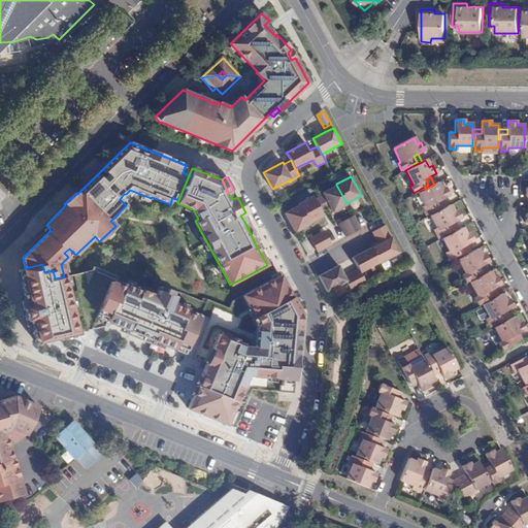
[(442,190),(438,182),(434,185),(425,189),(418,193),(424,206),(421,207),(426,216),(436,209),(440,207),(437,202),(442,199),(449,196),(444,189),(442,190)]
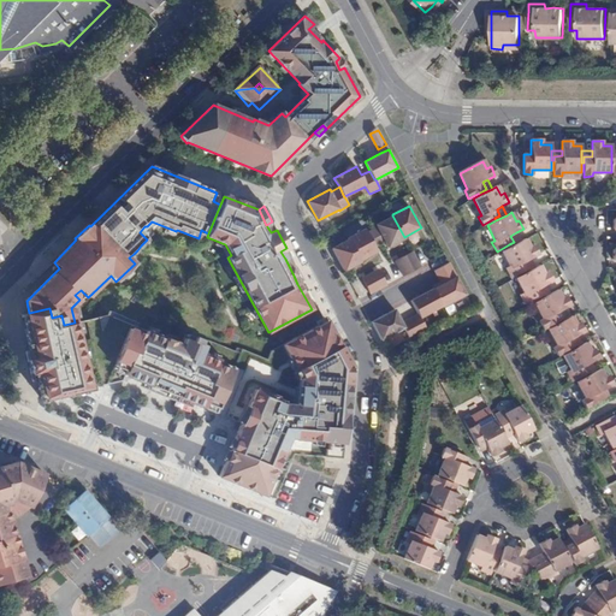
[(385,241),(388,247),(404,238),(404,237),(392,215),(375,224),(378,227),(385,241)]
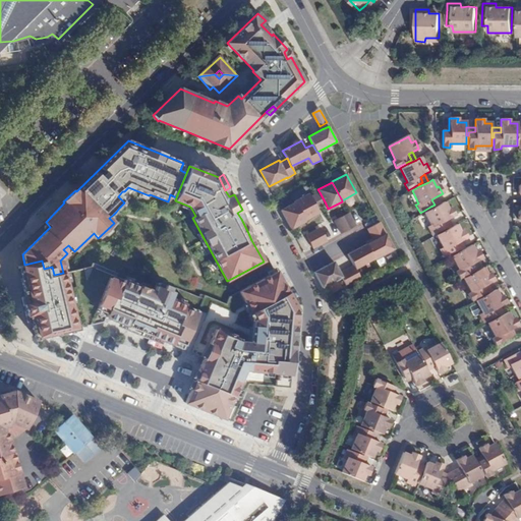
[(320,192),(314,194),(321,207),(326,204),(320,192)]
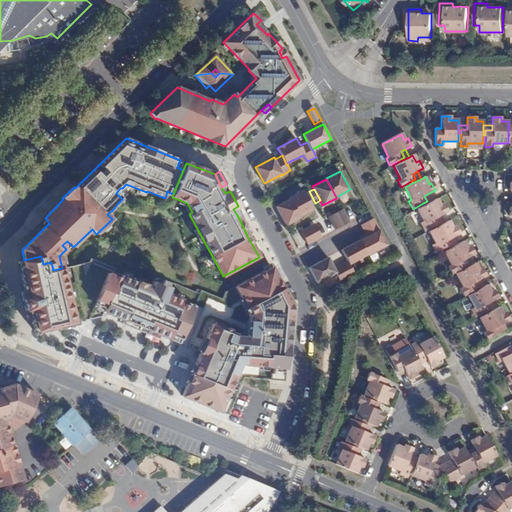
[(303,190),(289,197),(289,198),(299,216),(313,209),(311,205),(305,193),(303,190)]
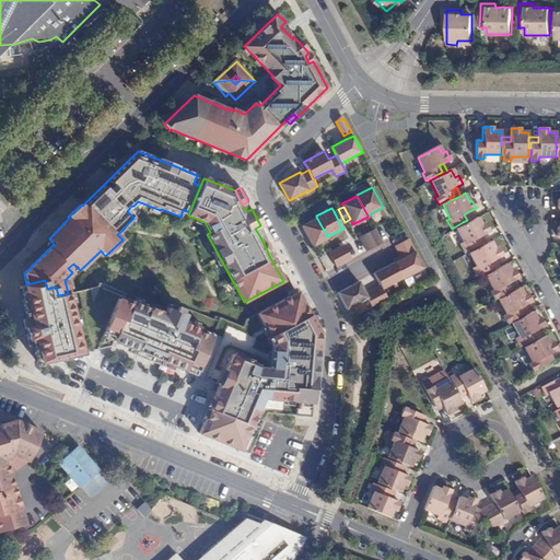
[(338,209),(334,211),(340,224),(345,222),(338,209)]
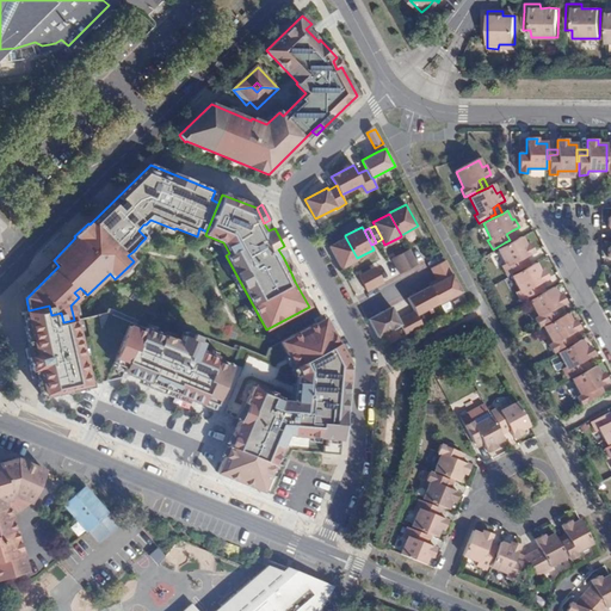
[(510,240),(505,242),(506,245),(516,240),(512,230),(506,234),(510,240)]
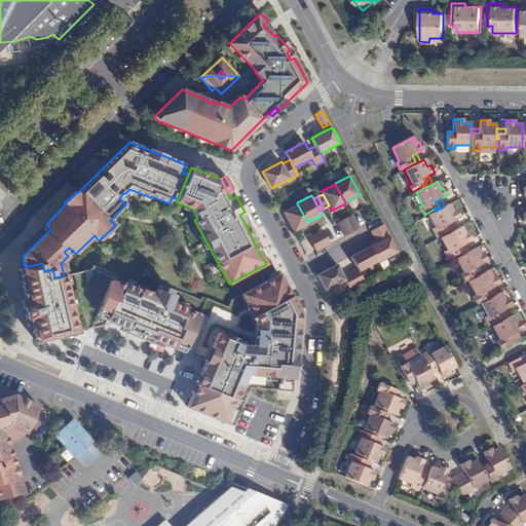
[(284,212),(294,231),(308,223),(307,222),(297,203),(284,212)]
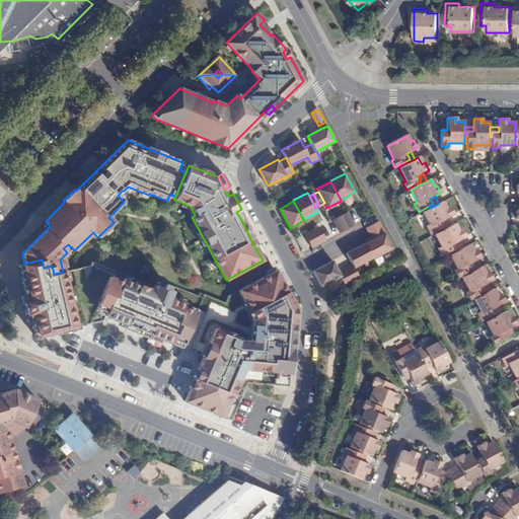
[(430,208),(422,212),(429,225),(426,227),(430,234),(441,228),(445,226),(442,221),(446,218),(452,215),(449,208),(446,209),(442,202),(438,204),(430,208)]
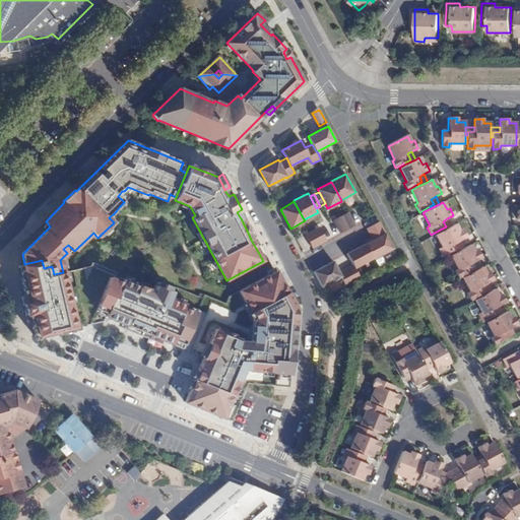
[(242,209),(237,212),(241,218),(246,216),(242,209)]
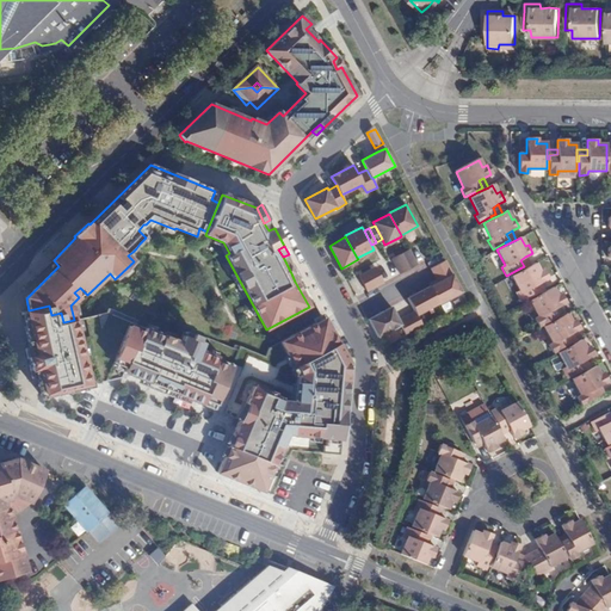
[(408,250),(400,253),(408,269),(417,265),(408,250)]
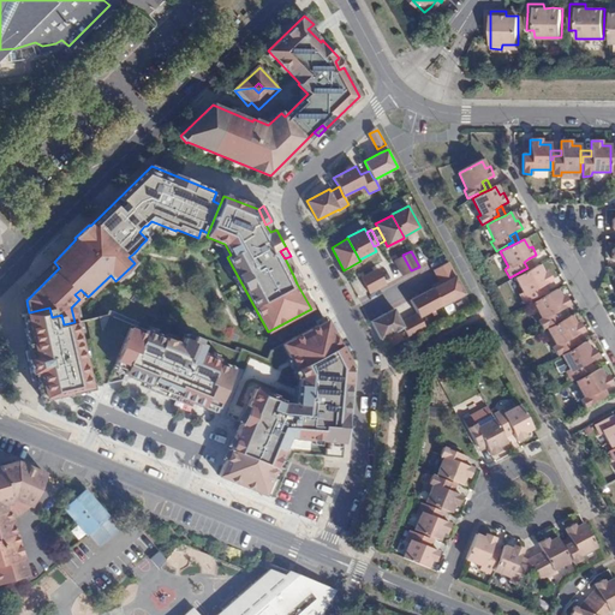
[(395,260),(402,275),(411,270),(402,255),(395,260)]
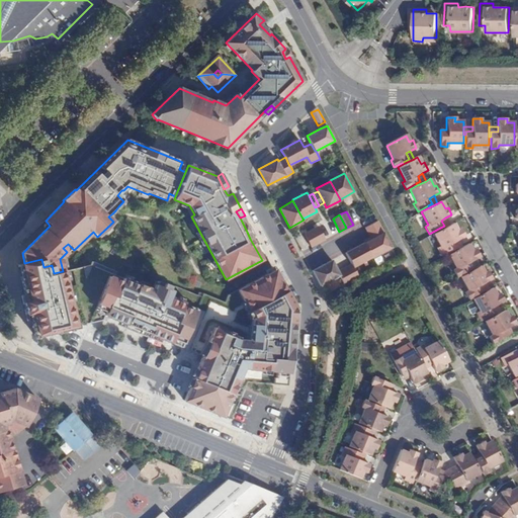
[(441,230),(449,226),(445,218),(441,221),(444,226),(440,228),(441,230)]
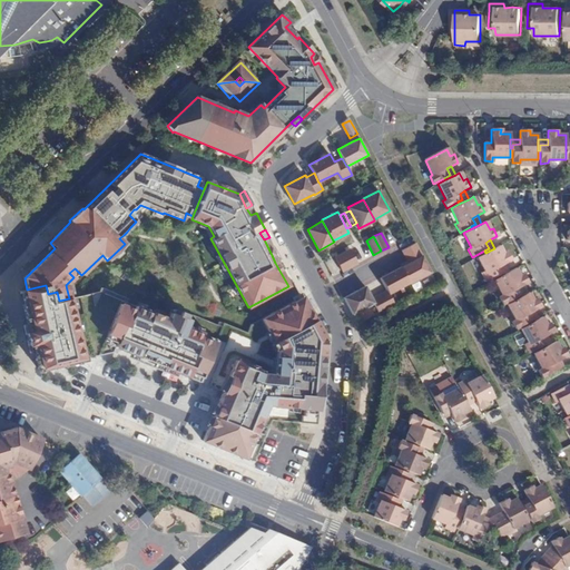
[(409,283),(410,284),(432,273),(415,243),(402,249),(409,263),(401,267),(409,283)]
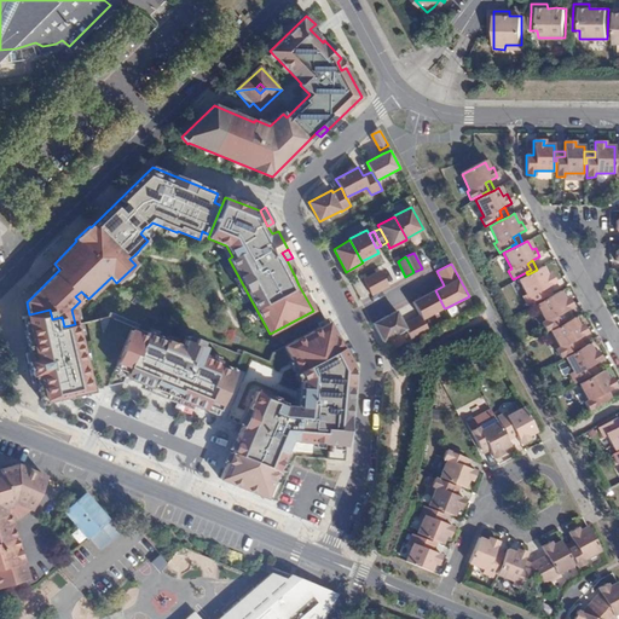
[(547,276),(542,267),(537,270),(527,275),(518,279),(526,295),(522,298),(527,306),(539,300),(544,296),(541,289),(547,287),(554,283),(550,273),(547,276)]
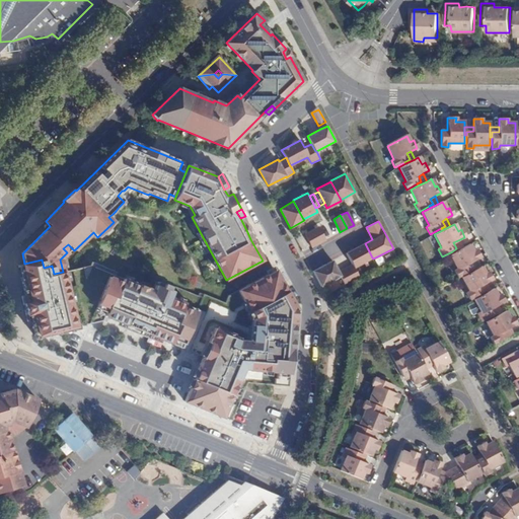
[(319,227),(312,230),(319,243),(326,240),(319,227)]
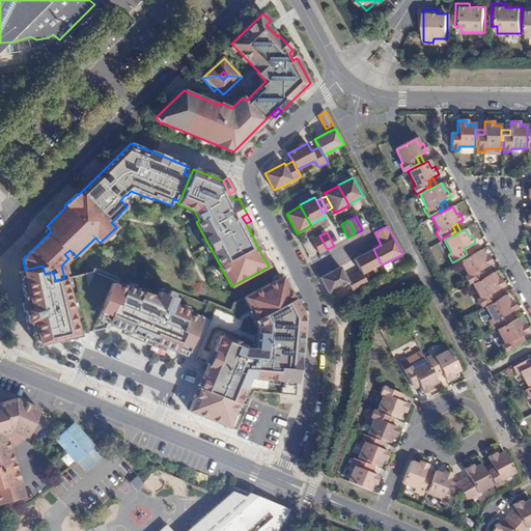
[(258,234),(253,238),(256,245),(261,242),(258,234)]
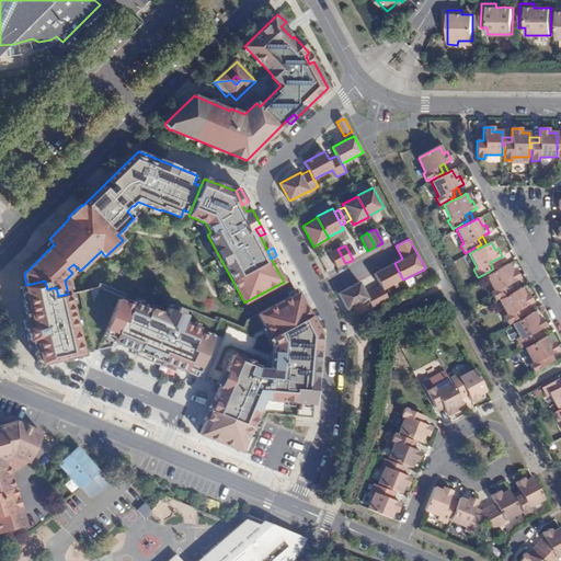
[(330,253),(338,267),(345,263),(338,249),(330,253)]
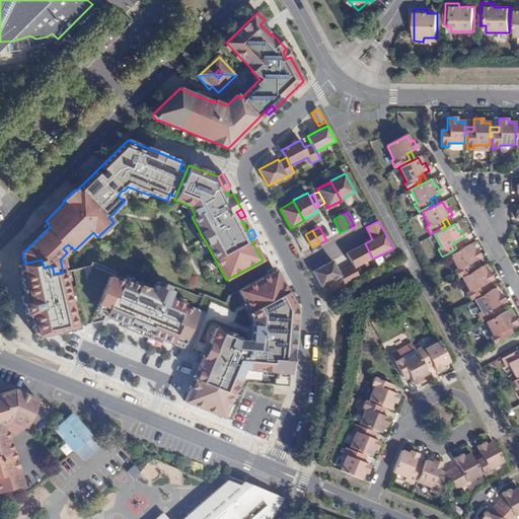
[(207,244),(200,232),(196,233),(203,246),(207,244)]
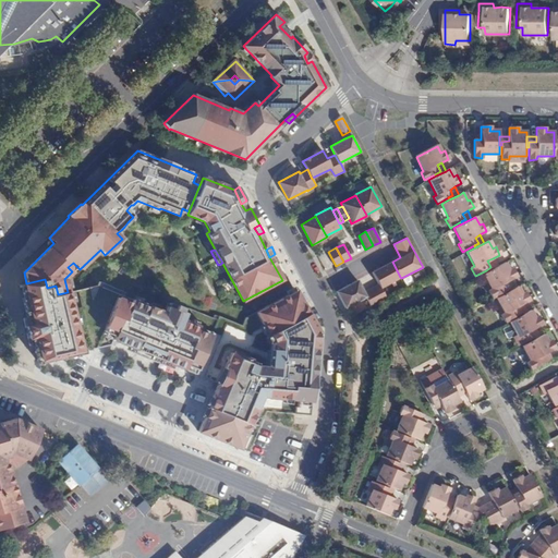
[(487,271),(497,267),(493,258),(487,261),(490,267),(486,270),(487,271)]
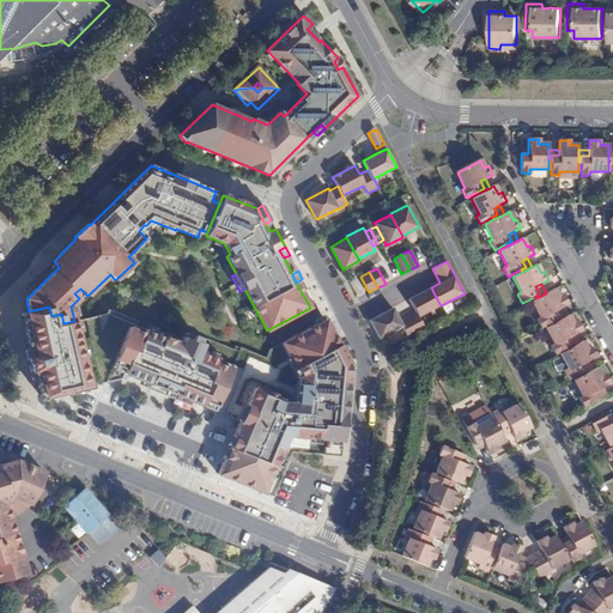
[(408,317),(417,333),(425,328),(418,316),(439,304),(431,287),(410,299),(417,313),(408,317)]
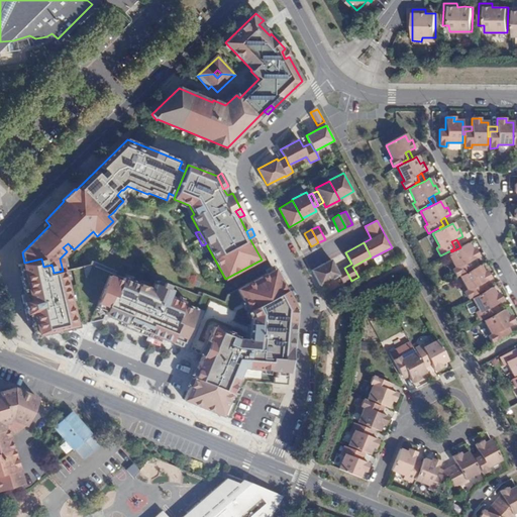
[(472,250),(468,243),(460,247),(451,251),(447,254),(454,269),(451,271),(455,277),(467,271),(471,269),(468,262),(472,261),(478,256),(474,249),(472,250)]
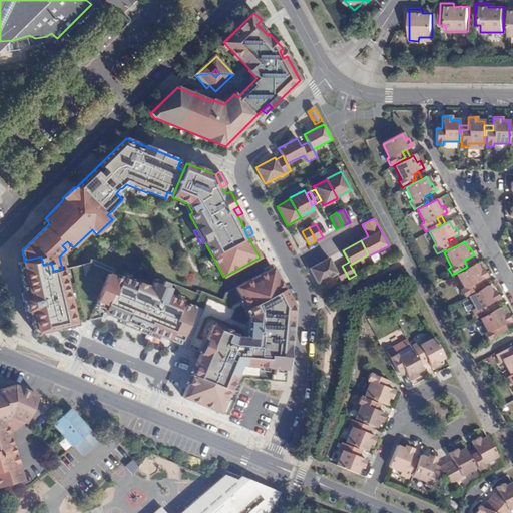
[(109,315),(178,344),(194,306),(166,295),(170,285),(154,279),(152,283),(150,288),(90,263),(87,264),(62,269),(53,271),(51,263),(43,265),(41,257),(24,261),(18,263),(25,293),(22,293),(28,319),(31,318),(35,332),(81,321),(109,315)]
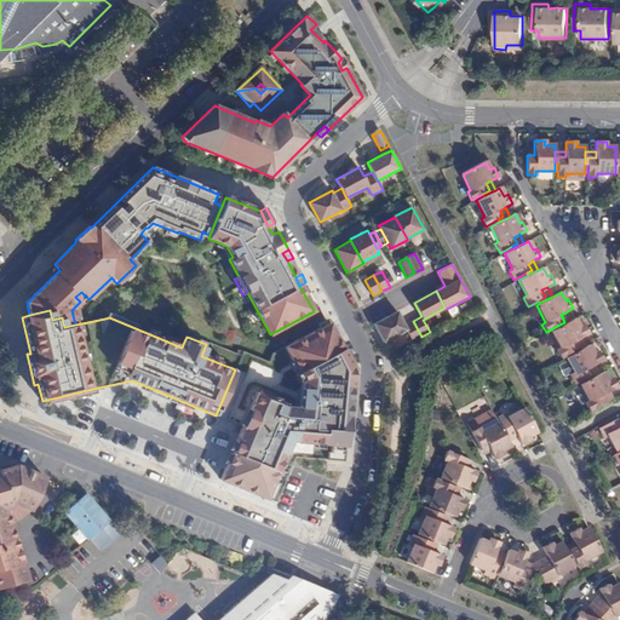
[(374,325),(384,343),(408,329),(414,340),(422,337),(413,321),(406,325),(397,311),(374,325)]
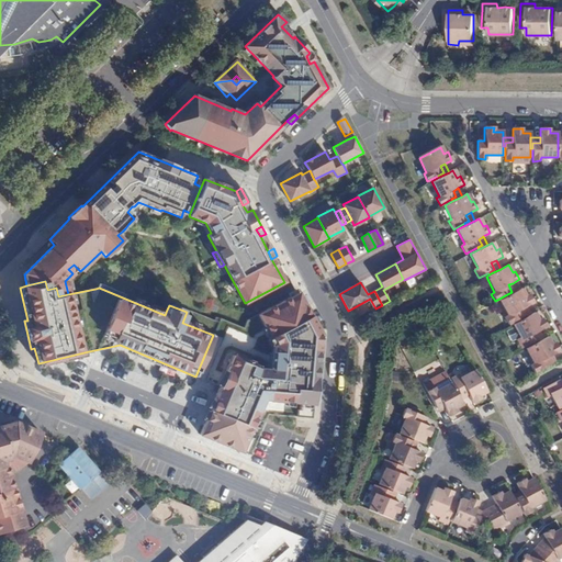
[(507,296),(517,291),(513,283),(508,284),(512,292),(507,294),(507,296)]
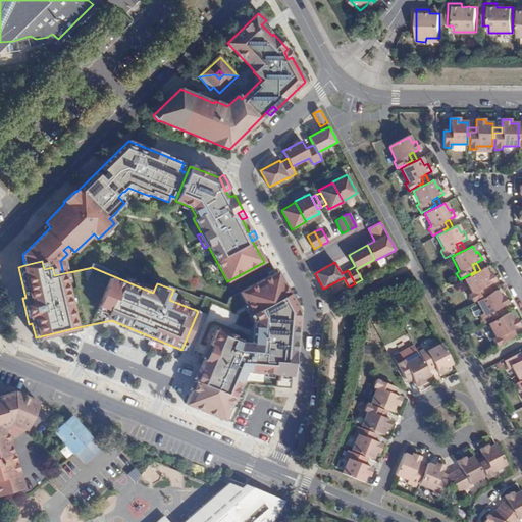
[(487,274),(484,268),(480,270),(471,275),(464,278),(472,294),(468,296),(472,302),(482,296),(487,293),(484,286),(488,284),(494,281),(490,274),(487,274)]
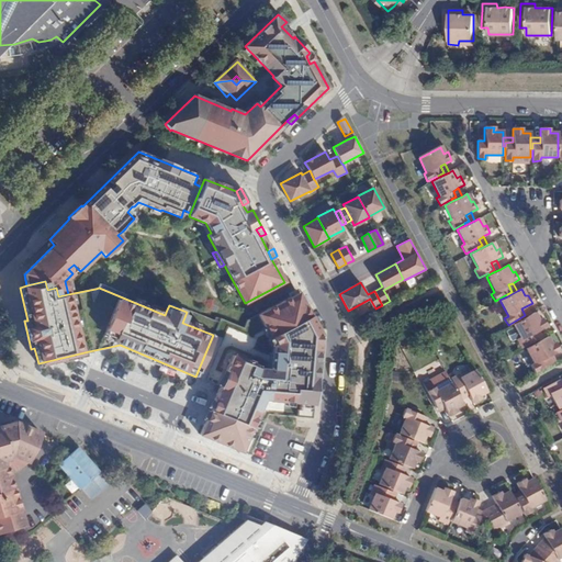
[(319,334),(298,293),(292,296),(258,315),(273,344),(271,370),(258,369),(250,367),(251,363),(233,356),(221,385),(200,435),(242,452),(262,400),(300,403),(300,411),(298,411),(298,417),(313,418),(319,334)]
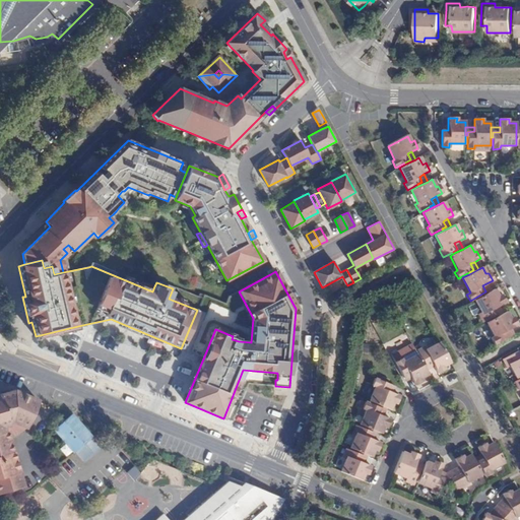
[(481,297),(491,291),(486,283),(482,285),(485,291),(480,295),(481,297)]
